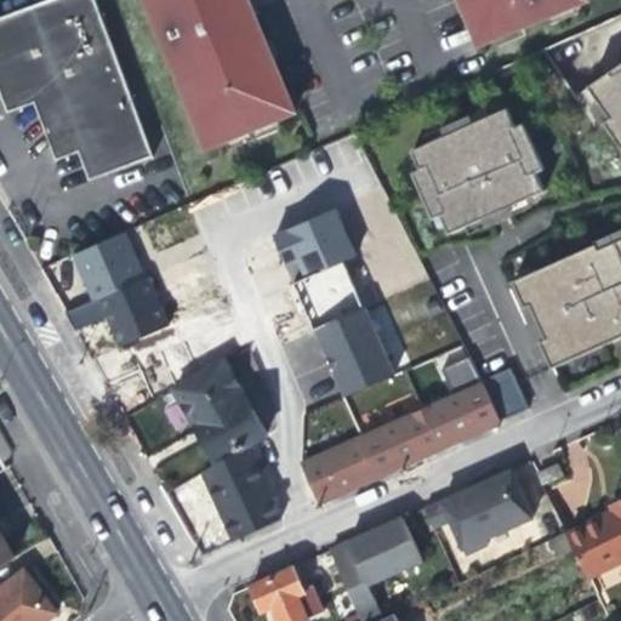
[(81,152),(140,130),(91,0),(51,0),(0,20),(0,90),(9,113),(33,103),(41,125),(55,161),(81,152)]
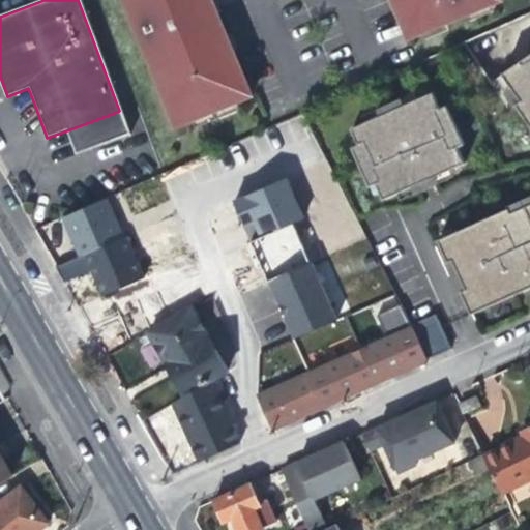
[(131,0),(133,1),(124,4),(136,30),(145,26),(149,38),(141,42),(151,68),(158,65),(164,77),(156,80),(175,126),(251,95),(231,49),(224,52),(219,40),(227,37),(215,11),(208,15),(204,2),(208,0),(131,0)]
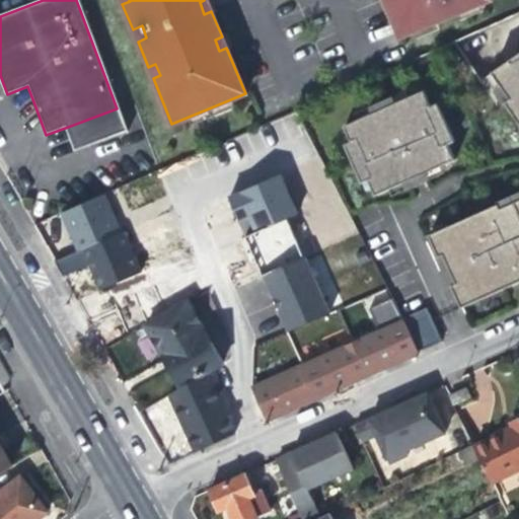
[(384,0),(393,20),(401,17),(409,34),(484,6),(482,0),(384,0)]
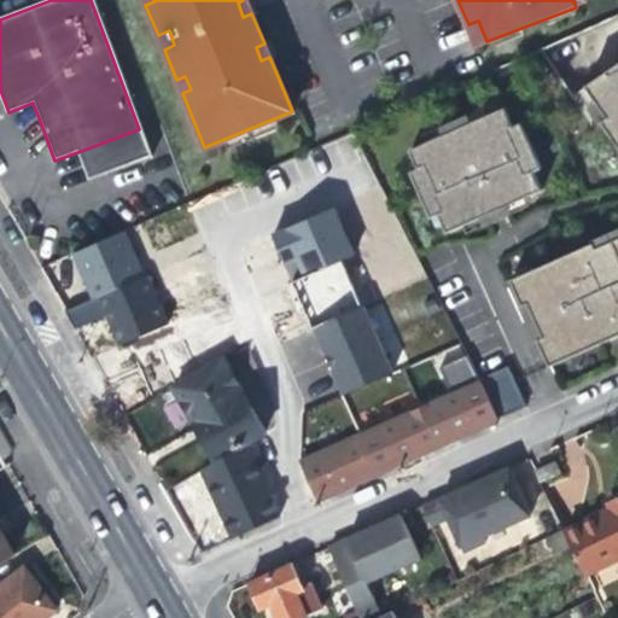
[(617,66),(587,88),(607,121),(601,124),(617,150),(617,237),(513,285),(549,362),(565,355),(567,360),(604,343),(617,336),(617,66)]
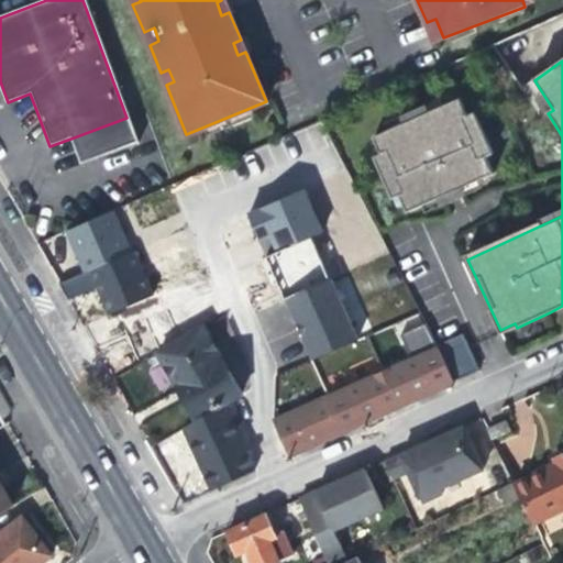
[(467,116),(460,99),(374,138),(382,154),(374,157),(393,199),(399,196),(407,212),(441,197),(459,189),(493,174),(485,157),(493,154),(474,112),(467,116)]
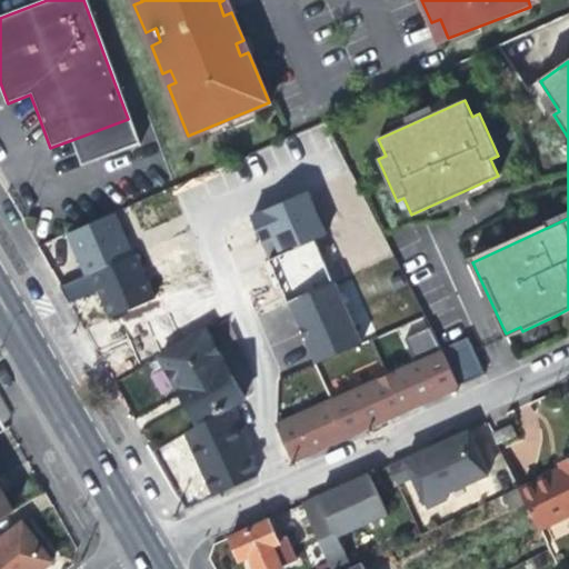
[(137,143),(128,119),(75,139),(83,163),(137,143)]
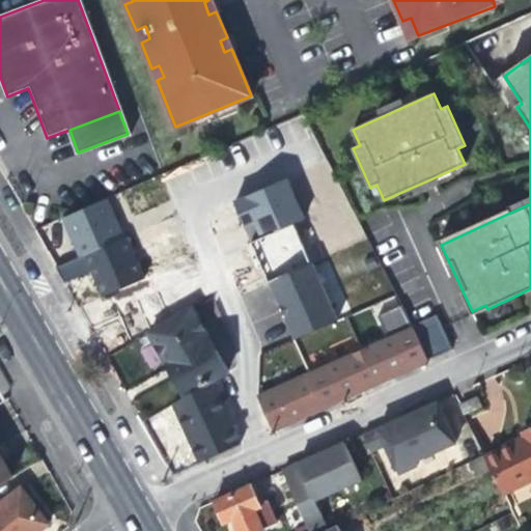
[(287,178),(233,201),(245,227),(253,223),(258,236),(303,218),(287,178)]
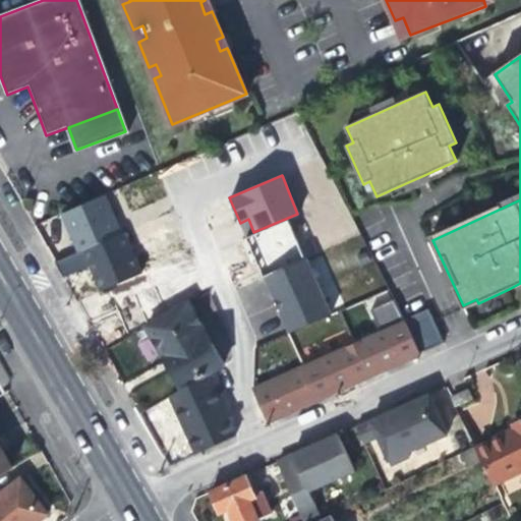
[(426,180),(424,175),(408,182),(410,187),(426,180)]
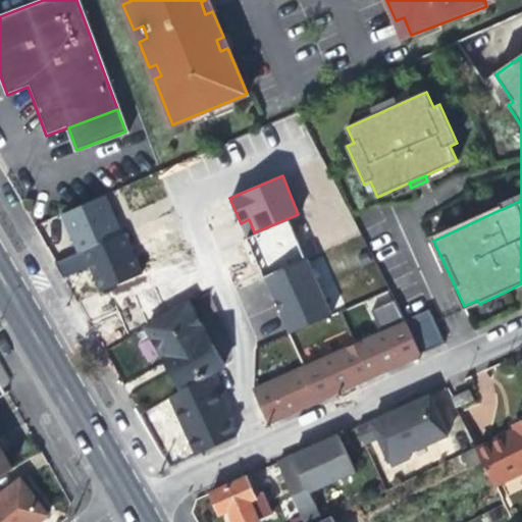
[(89,267),(99,293),(142,275),(109,194),(59,213),(74,254),(56,261),(62,277),(89,267)]
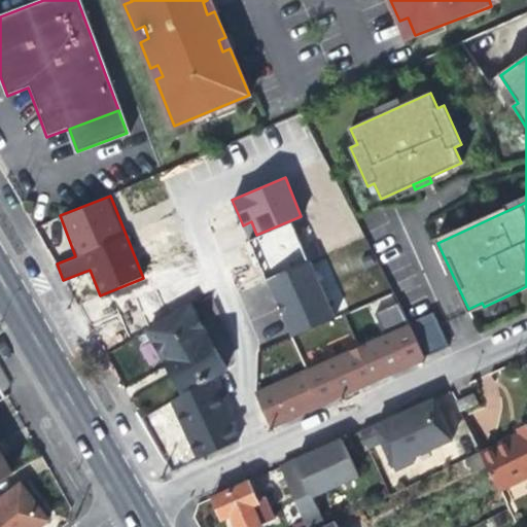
[(334,318),(311,261),(268,279),(291,336),(334,318)]
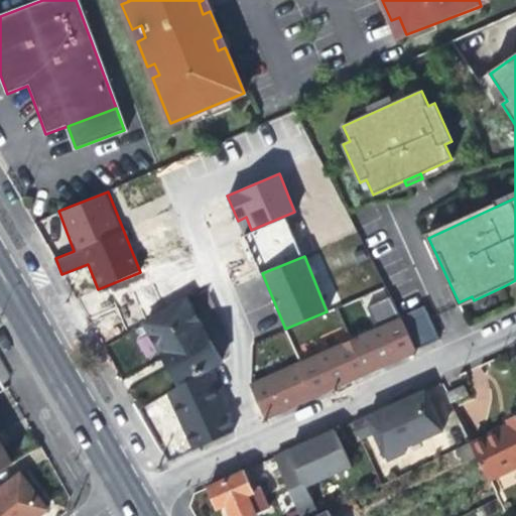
[(190,260),(173,270),(188,296),(205,287),(190,260)]
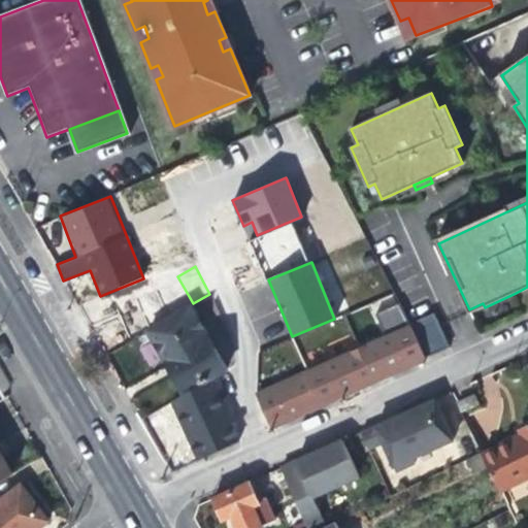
[(483,303),(469,309),(471,314),(485,307),(483,303)]
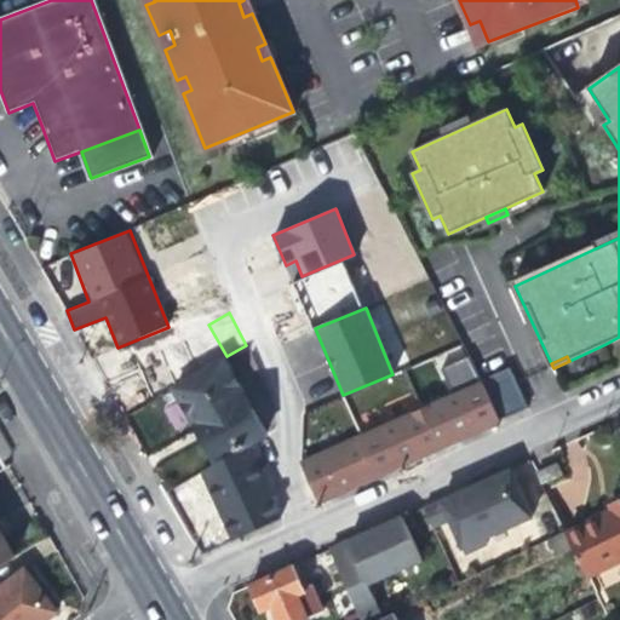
[(224,357),(172,386),(194,425),(214,461),(267,432),(224,357)]
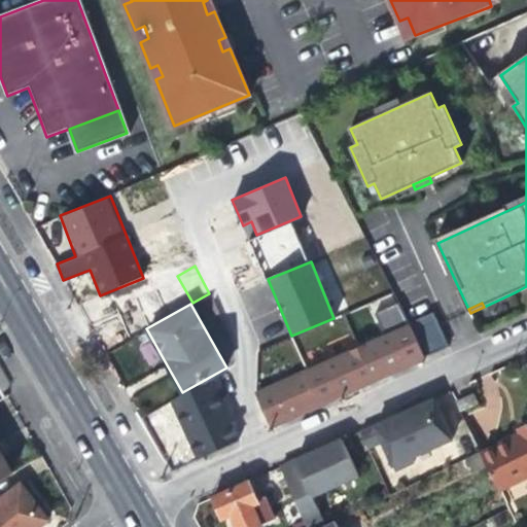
[(398,304),(376,312),(382,328),(405,321),(398,304)]
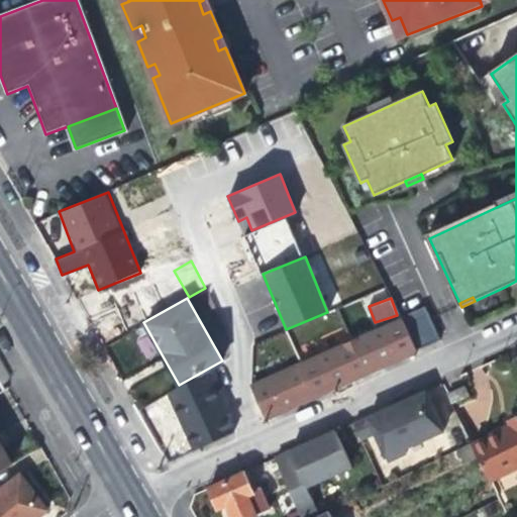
[(403,318),(402,320),(418,352),(441,342),(426,309),(403,318)]
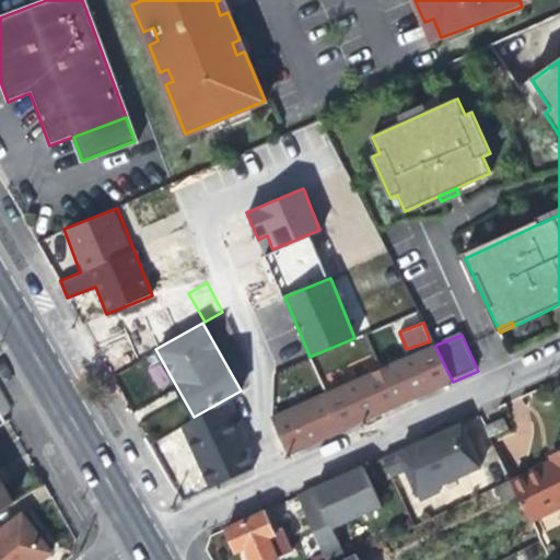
[(287,456),(450,383),(434,349),(271,419),(287,456)]
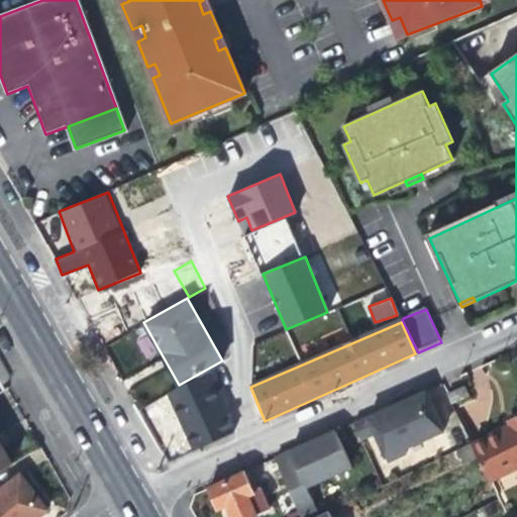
[(448,390),(453,401),(464,396),(459,385),(448,390)]
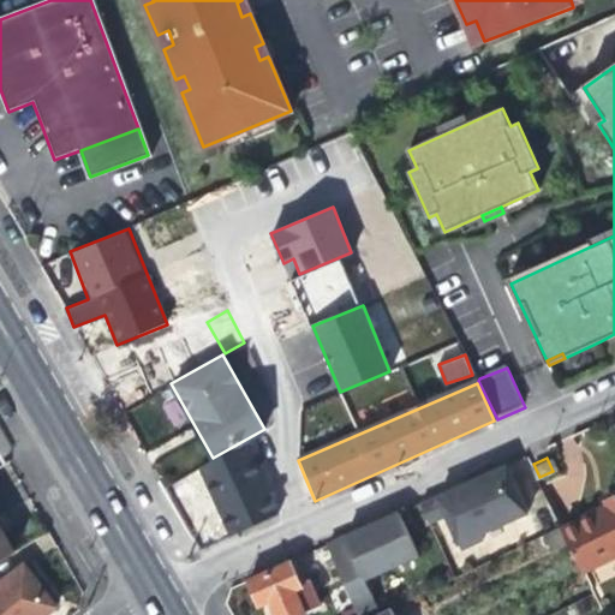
[(469,479),(418,501),(428,520),(445,512),(460,547),(483,536),(481,531),(527,509),(507,463),(469,479)]
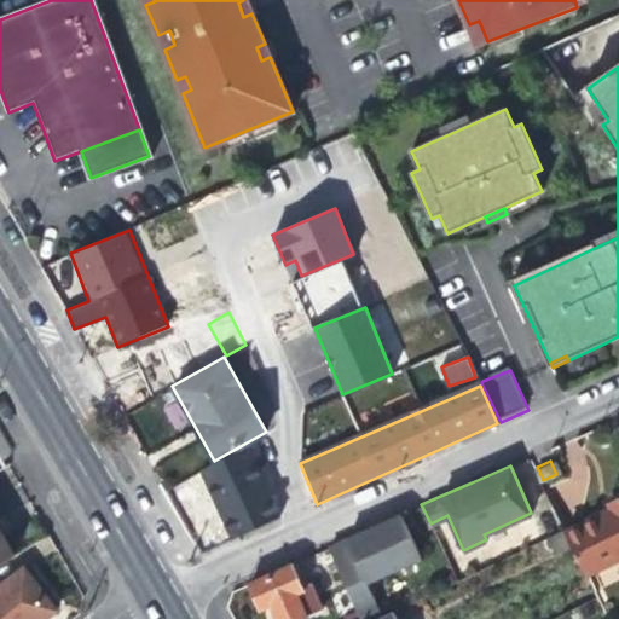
[(568,541),(578,561),(584,572),(618,554),(618,496),(609,501),(612,505),(596,514),(563,530),(568,541)]
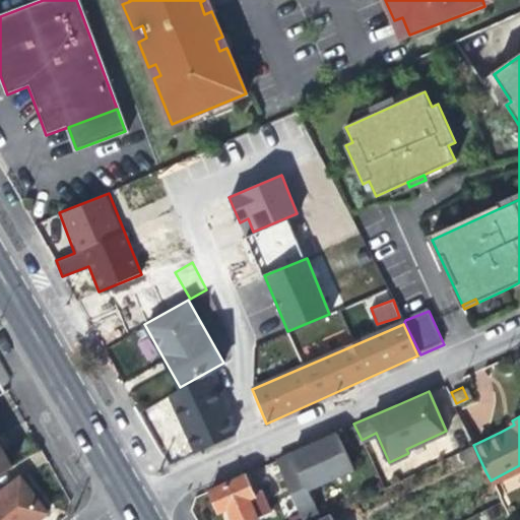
[(312,443),(275,459),(304,519),(316,519),(322,517),(308,485),(352,467),(336,432),(312,443)]
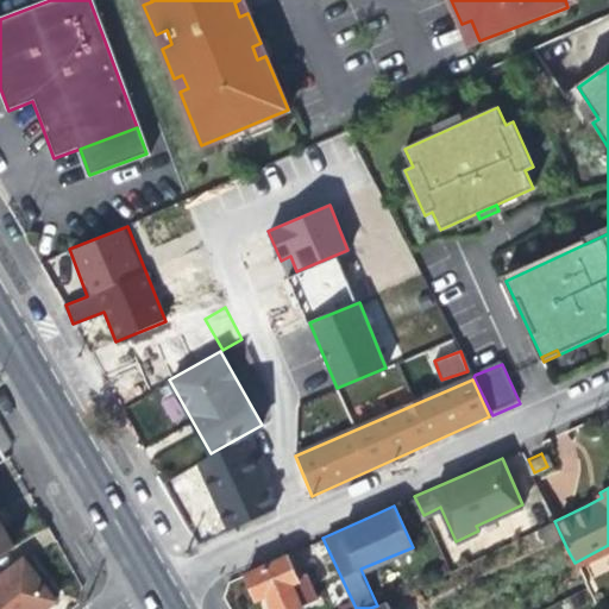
[(0,554),(16,546),(0,521),(0,554)]
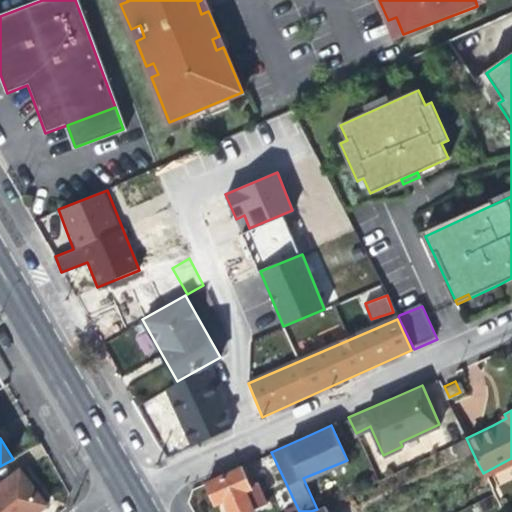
[(252,488),(242,465),(205,481),(214,502),(225,497),(228,505),(231,511),(245,511),(264,504),(257,487),(252,488)]
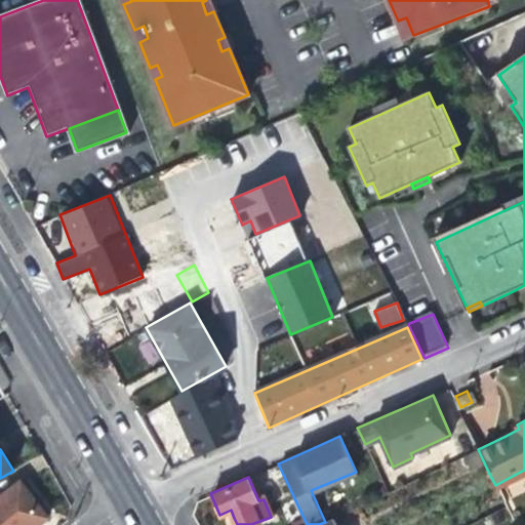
[(0,524),(37,524),(48,517),(19,481),(0,495),(0,524)]
